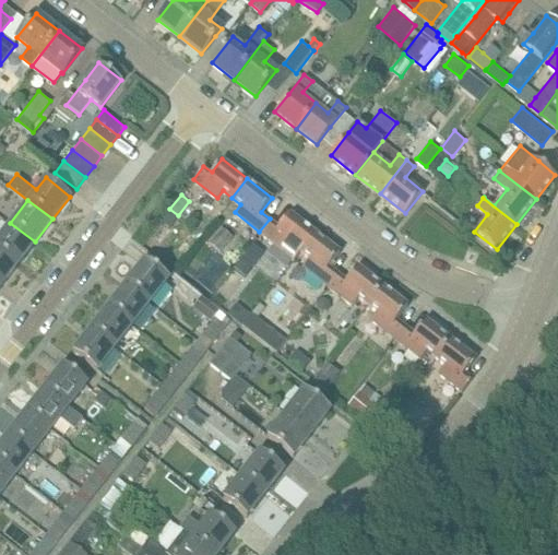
[(294,259),(299,250),(315,232),(289,212),(280,225),(270,219),(259,232),(294,259)]
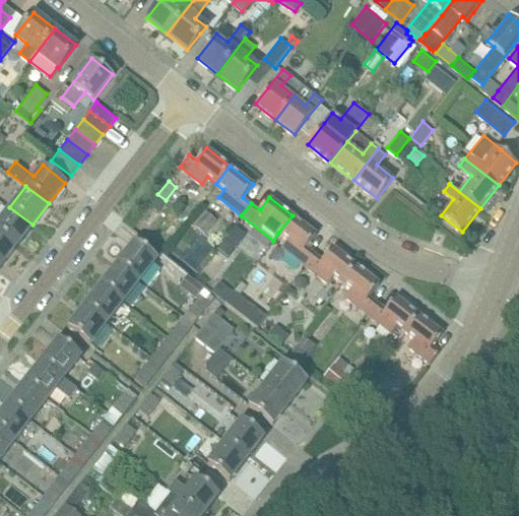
[(9,207),(0,218),(0,233),(16,246),(33,224),(9,207)]
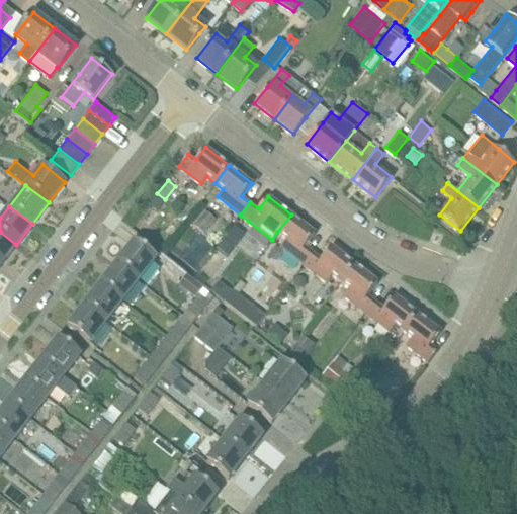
[(193,222),(204,231),(216,218),(205,207),(193,222)]
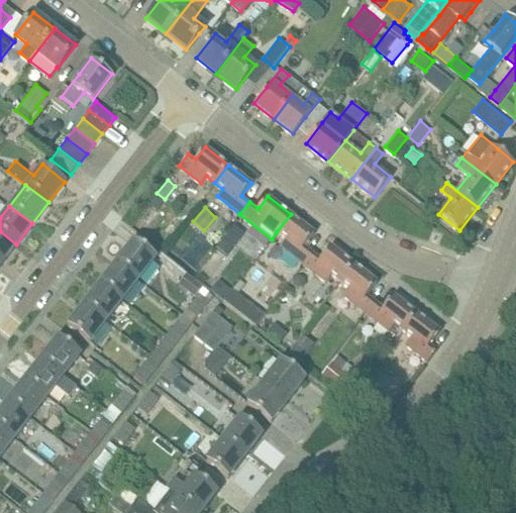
[(280,245),(303,265),(313,251),(305,244),(314,232),(291,214),(277,231),(285,238),(280,245)]
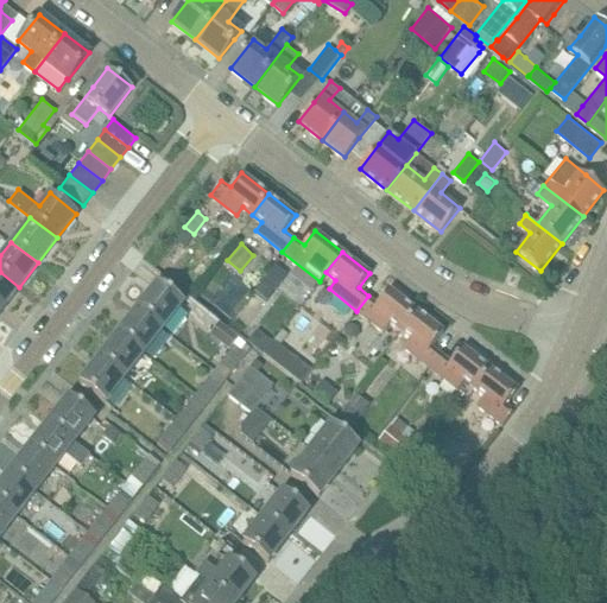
[(202,254),(191,267),(201,274),(210,262),(202,254)]
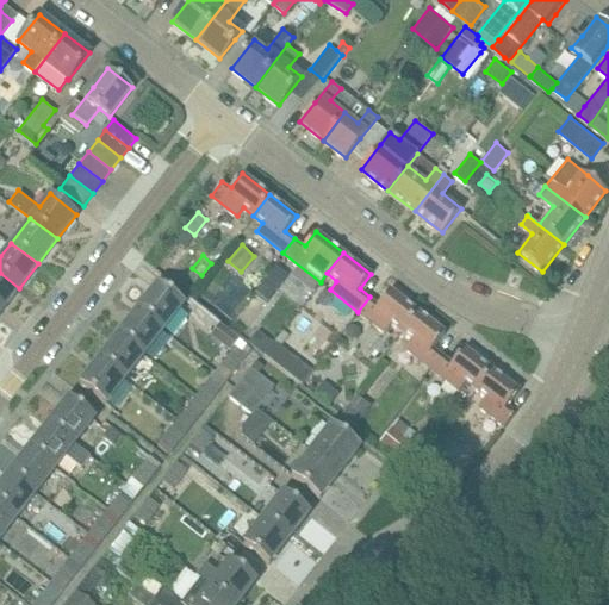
[(278,262),(263,280),(275,289),(289,272),(278,262)]
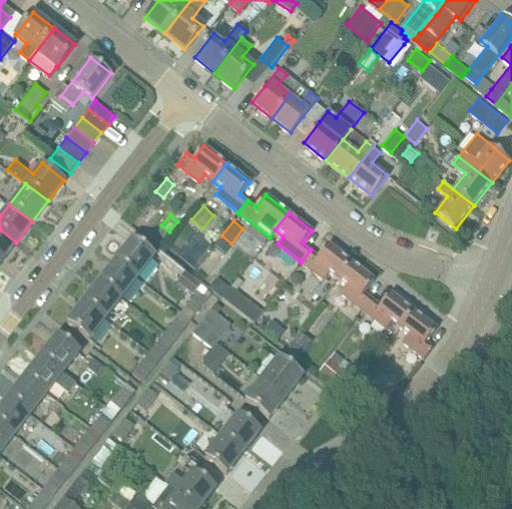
[(0,229),(0,262),(16,242),(0,229)]
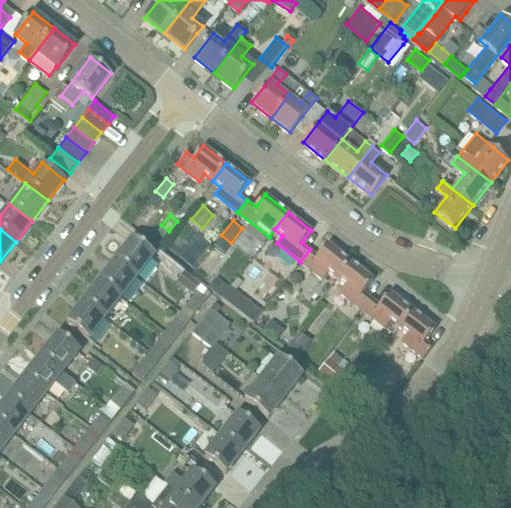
[(132,238),(116,258),(138,276),(155,255),(132,238)]
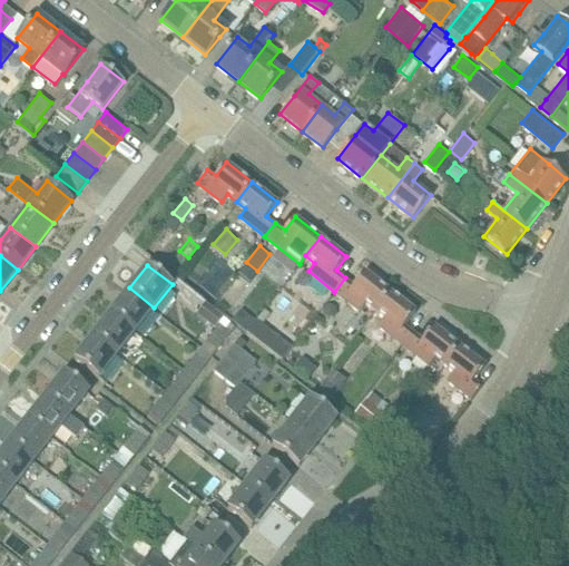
[(365,303),(374,310),(390,291),(365,271),(354,284),(345,277),(334,292),(359,312),(365,303)]
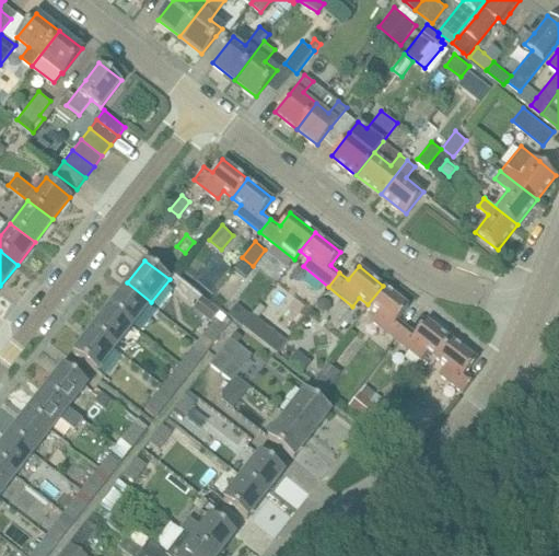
[(127,282),(109,305),(134,325),(151,302),(127,282)]
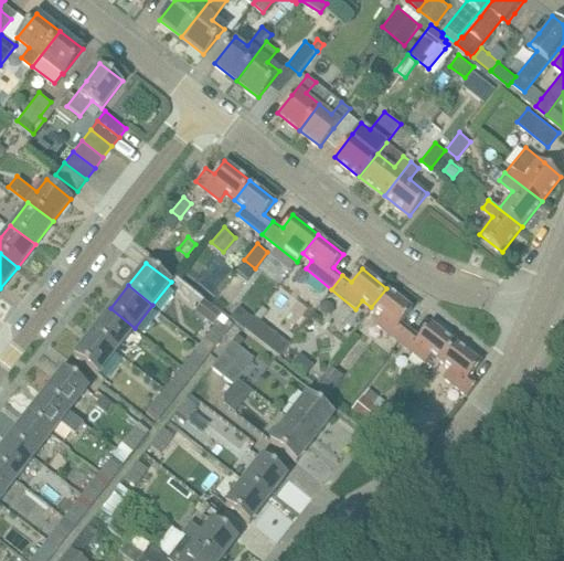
[(374,323),(400,342),(411,328),(402,321),(412,308),(386,288),(371,307),(381,315),(374,323)]
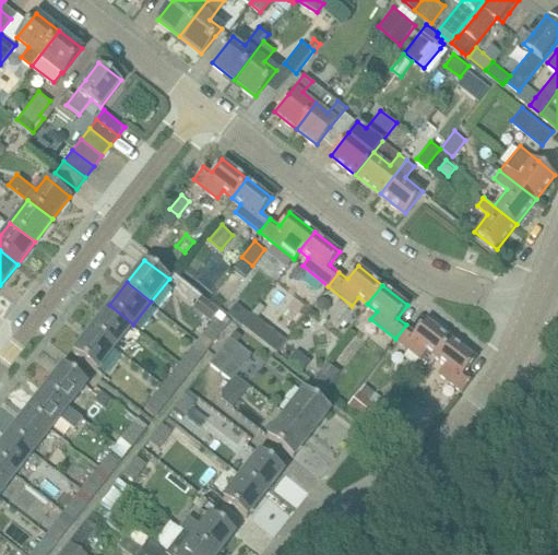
[(196,300),(192,305),(213,320),(203,333),(213,341),(233,316),(202,293),(196,300)]
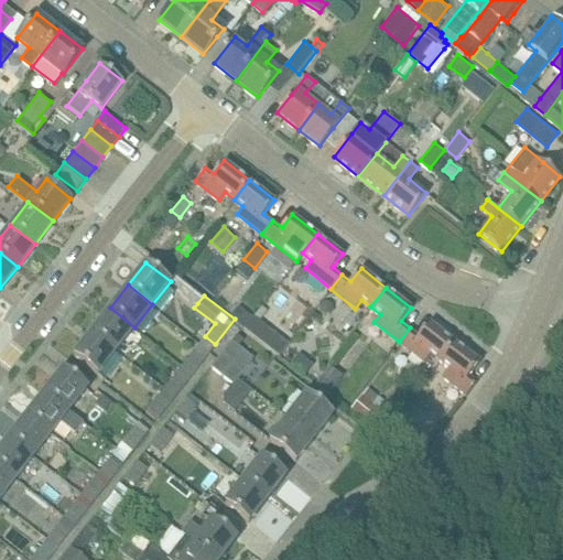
[(110,308),(93,331),(117,350),(134,327),(110,308)]
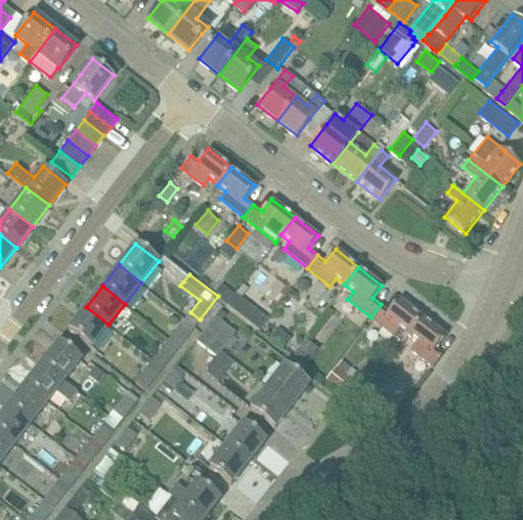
[(252,322),(261,310),(237,292),(228,304),(252,322)]
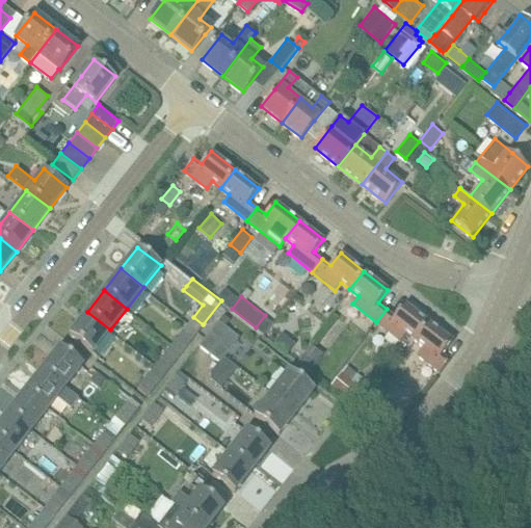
[(406,334),(414,340),(428,321),(405,304),(395,316),(387,309),(376,322),(400,342),(406,334)]
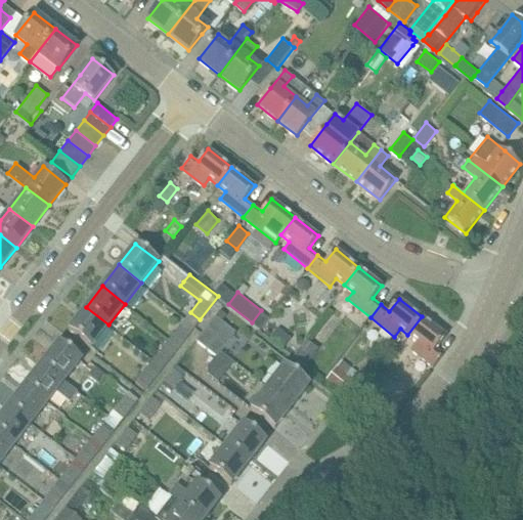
[(109,325),(86,307),(70,328),(92,346),(109,325)]
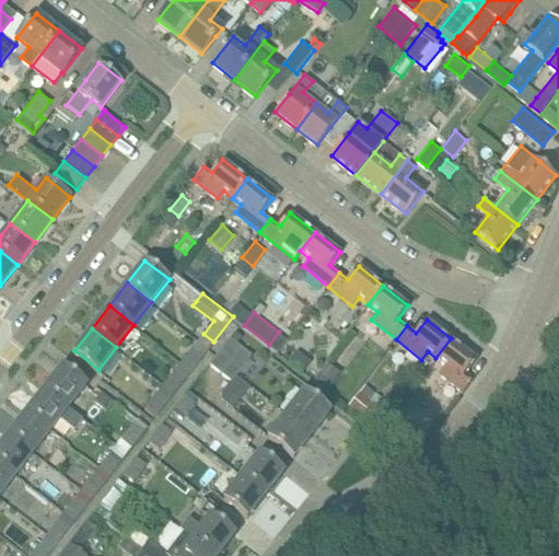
[(213,356),(210,361),(221,370),(241,343),(230,335),(213,356)]
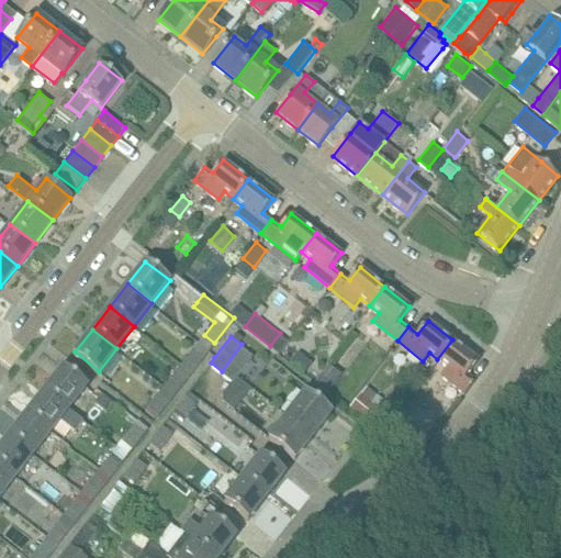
[(452,339),(437,359),(446,367),(440,374),(464,392),(475,379),(468,374),(478,359),(452,339)]
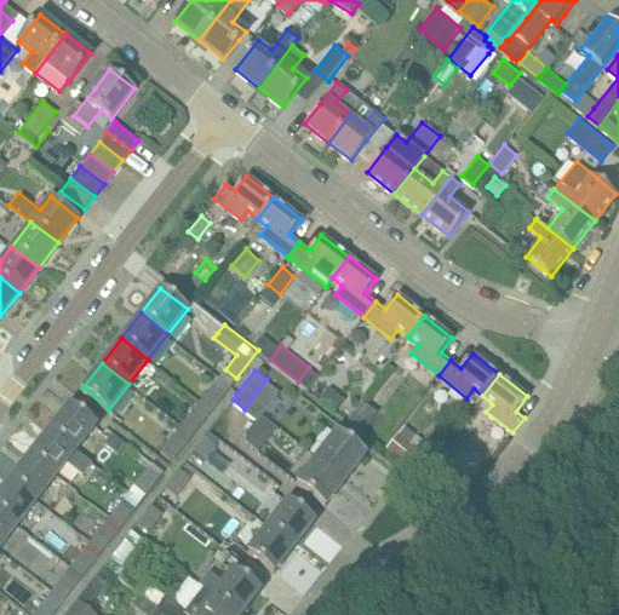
[(280,390),(267,379),(245,409),(257,419),(280,390)]
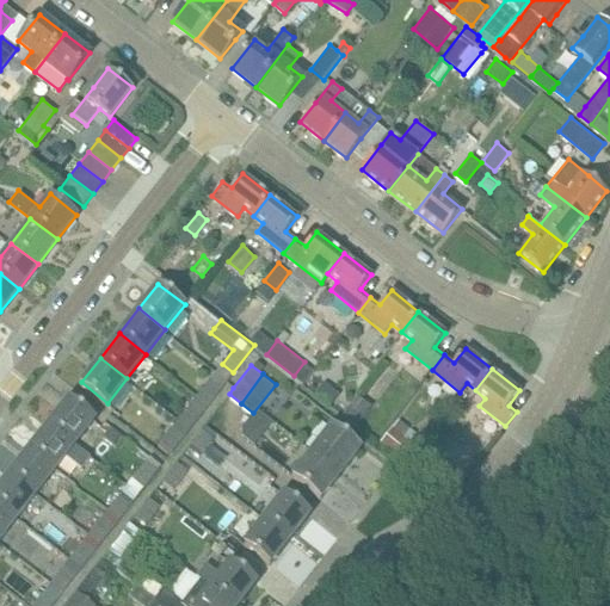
[(211,377),(197,394),(208,402),(222,385),(211,377)]
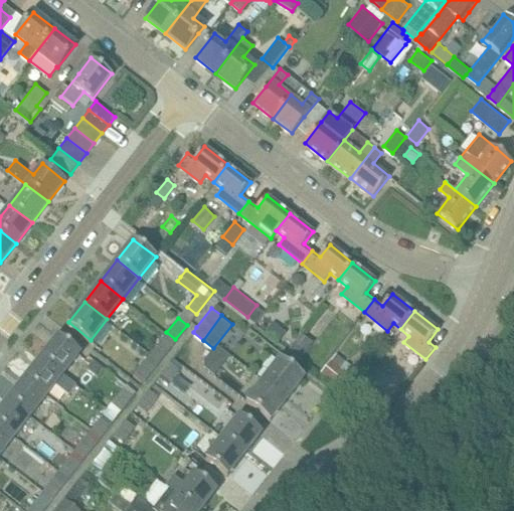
[(287,330),(274,320),(266,330),(279,341),(287,330)]
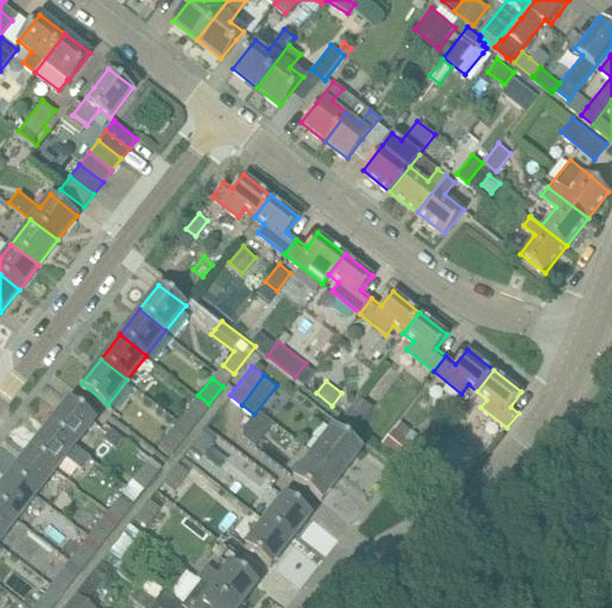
[(344,414),(358,425),(373,405),(358,394),(344,414)]
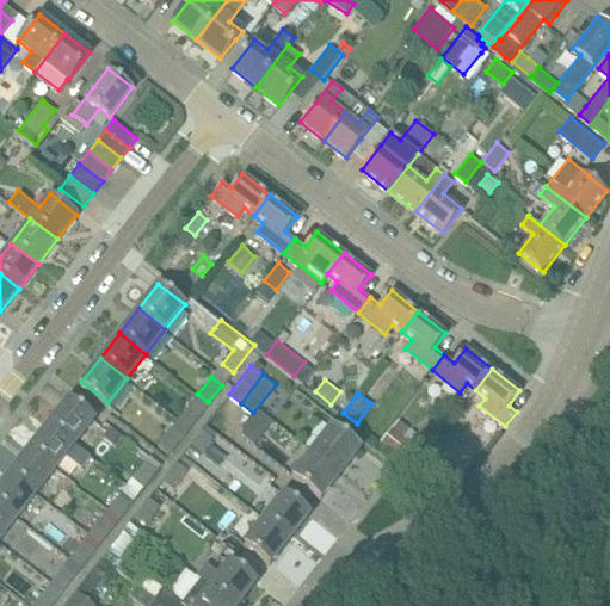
[(197,394),(178,419),(189,427),(208,402),(197,394)]
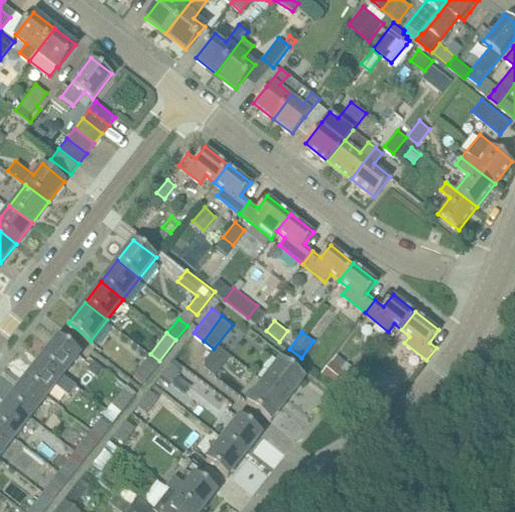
[(58,336),(42,357),(63,373),(80,353),(58,336)]
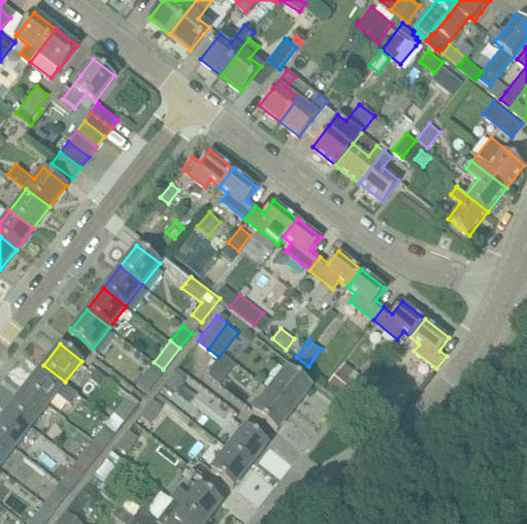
[(371,359),(368,371),(382,374),(385,361),(371,359)]
